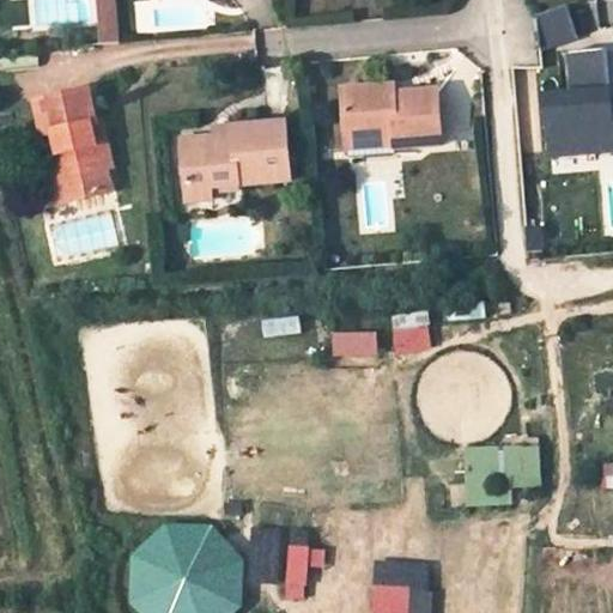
[(96,0),(99,30),(120,29),(116,0),(96,0)]
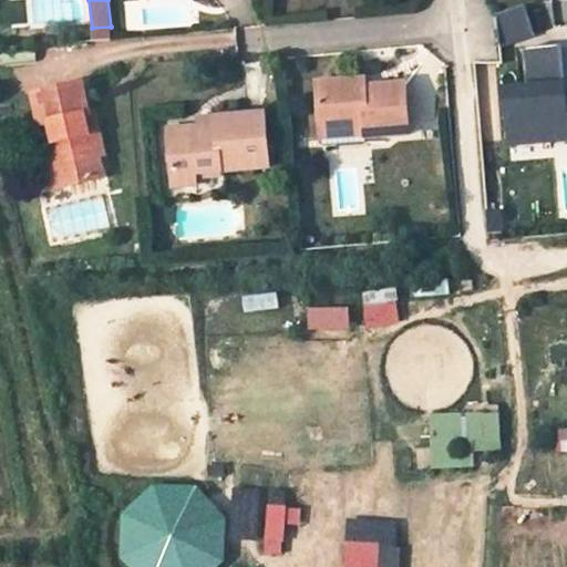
[(528,6),(497,16),(500,43),(535,35),(528,6)]
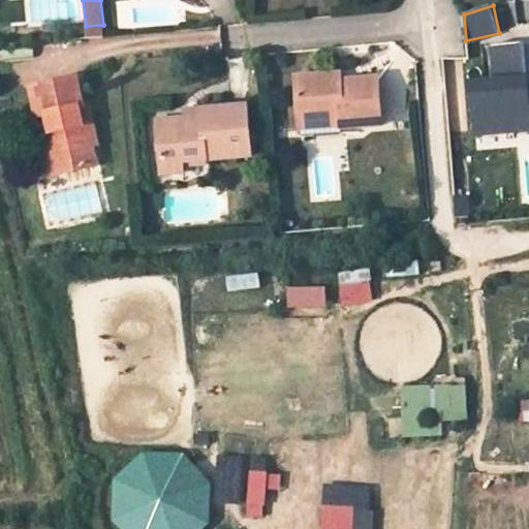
[(103,25),(86,26),(87,38),(104,37),(103,25)]
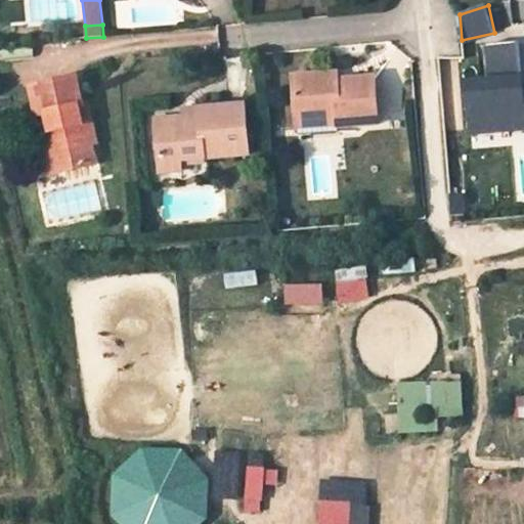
[(468,83),(472,134),(523,129),(523,94),(520,43),(489,46),(492,81),(468,83)]
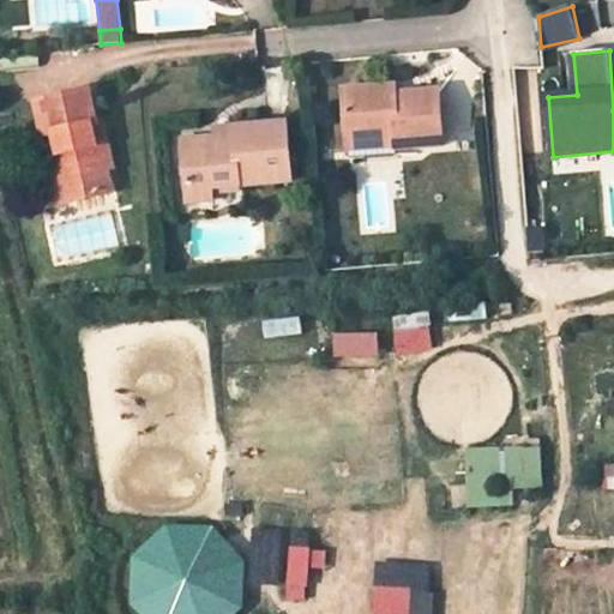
[(395,88),(347,91),(351,146),(403,143),(403,150),(445,146),(439,91),(395,95),(395,88)]
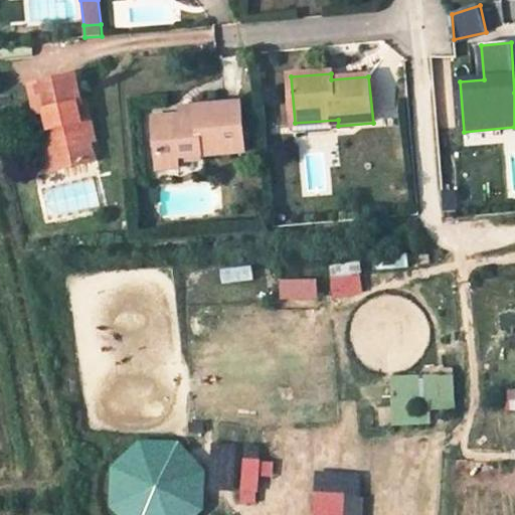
[(75,77),(31,88),(37,116),(45,114),(49,130),(45,131),(49,150),(57,149),(62,169),(95,161),(91,143),(97,142),(91,122),(80,124),(77,111),(83,110),(75,77)]
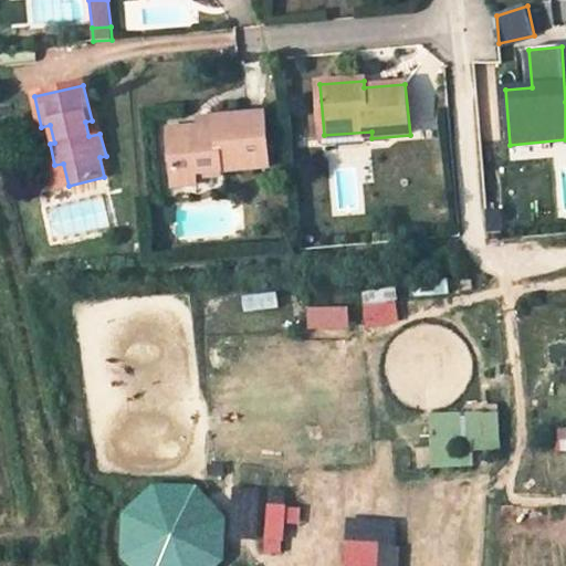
[(201,127),(170,129),(175,187),(197,185),(196,175),(271,168),(265,114),(212,119),(212,126),(201,127)]
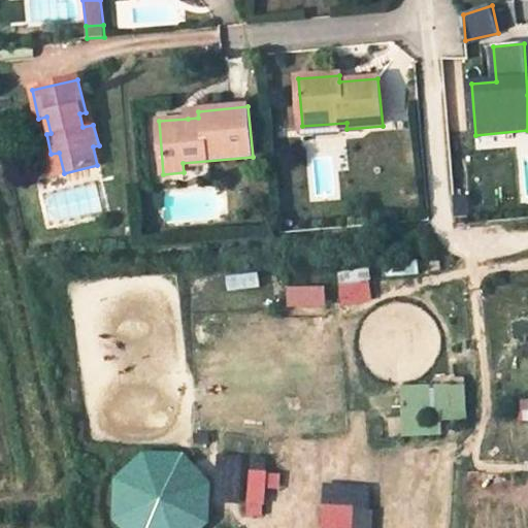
[(90,111),(86,112),(79,113),(83,127),(93,125),(90,111)]
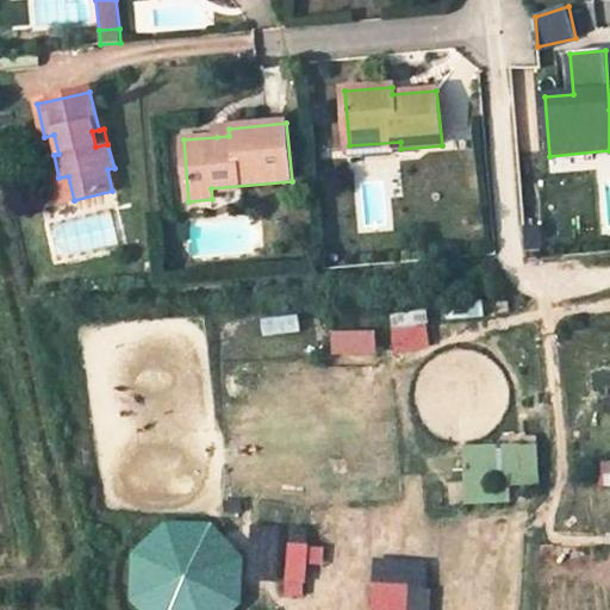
[(402,154),(400,149),(400,142),(349,145),(349,157),(402,154)]
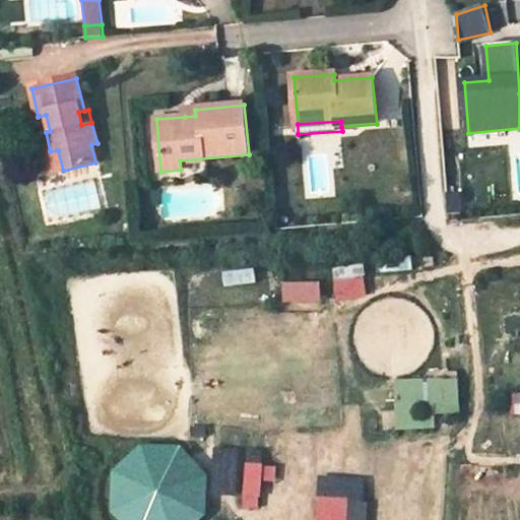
[(50,151),(45,153),(50,173),(63,171),(58,150),(50,151)]
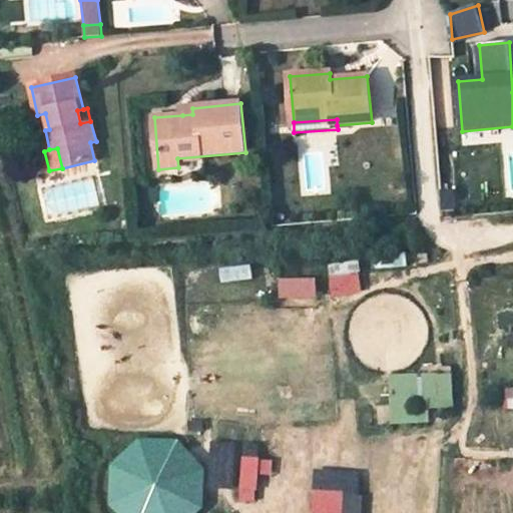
[(441,192),(442,211),(454,210),(452,191),(441,192)]
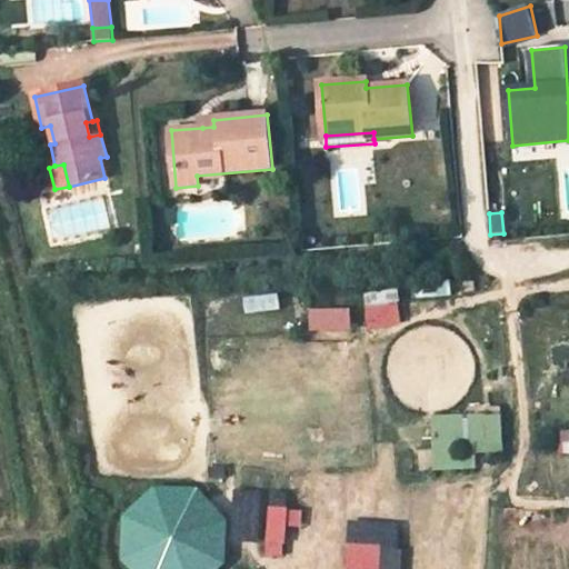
[(310,330),(350,328),(349,307),(309,309),(310,330)]
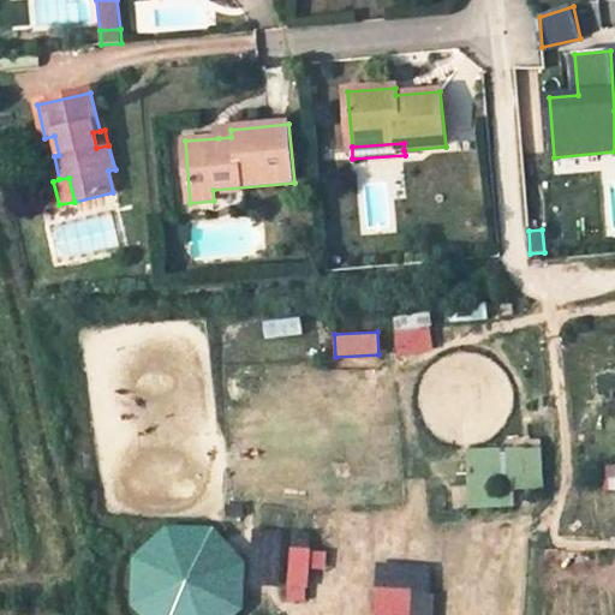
[(544,489),(542,445),(466,448),(469,507),(517,505),(515,490),(544,489)]
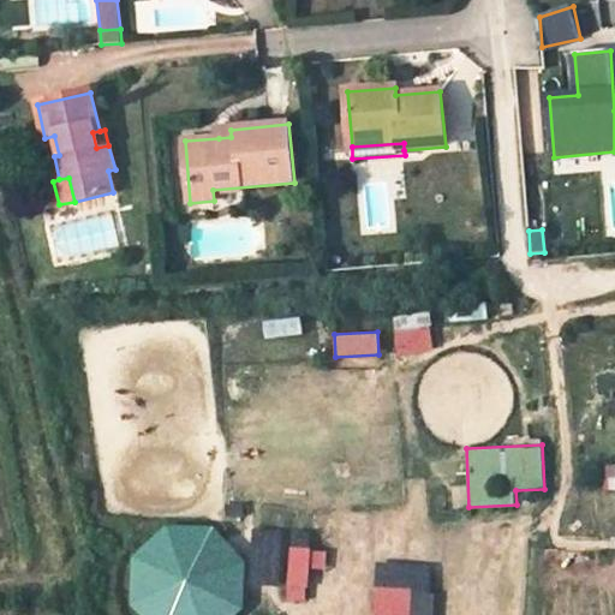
[(237,614),(238,527),(133,526),(132,614),(237,614)]
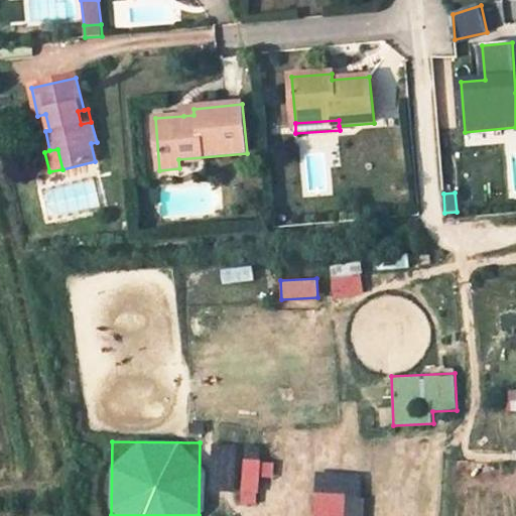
[(259,503),(260,444),(210,443),(210,489),(240,489),(240,503),(259,503)]
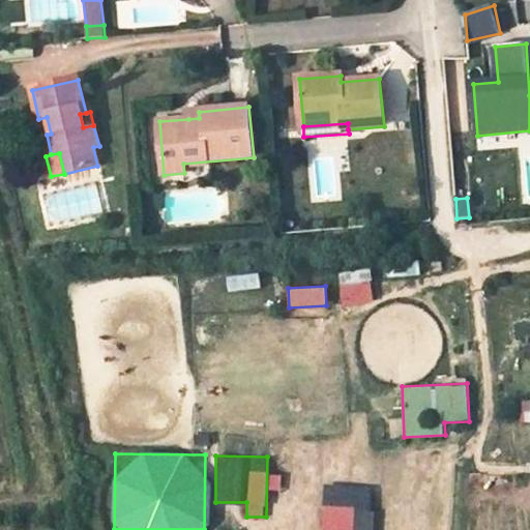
[(322,484),(321,529),(372,529),(373,484),(322,484)]
